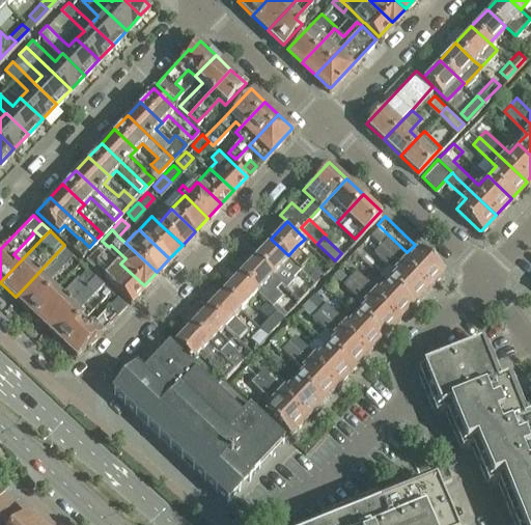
[(389,238),(382,244),(427,287),(438,276),(443,270),(418,247),(410,257),(389,238)]
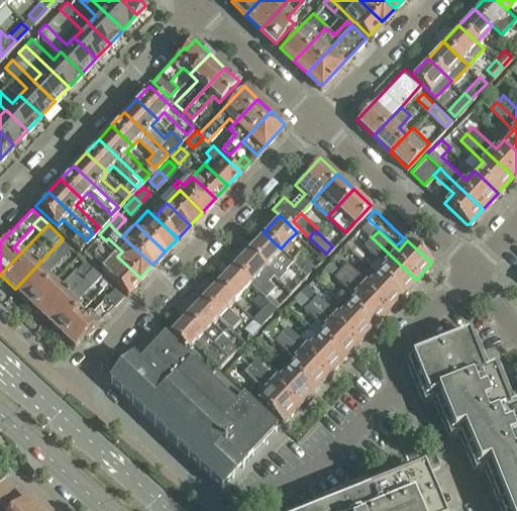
[(293,260),(281,248),(264,232),(247,248),(274,273),(279,279),(287,270),(285,268),(293,260)]
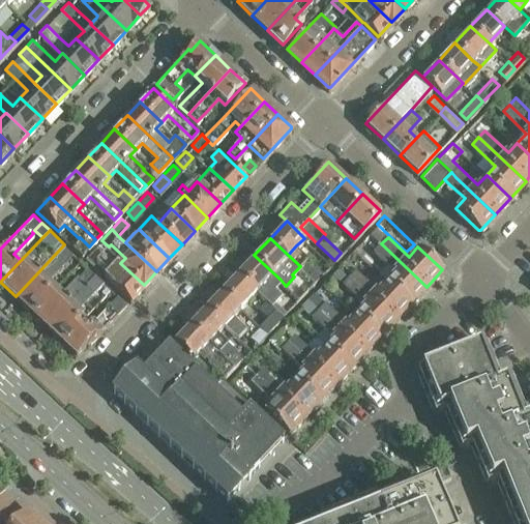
[(104,273),(130,299),(144,285),(120,263),(119,263),(98,243),(85,257),(92,263),(96,259),(108,270),(104,273)]
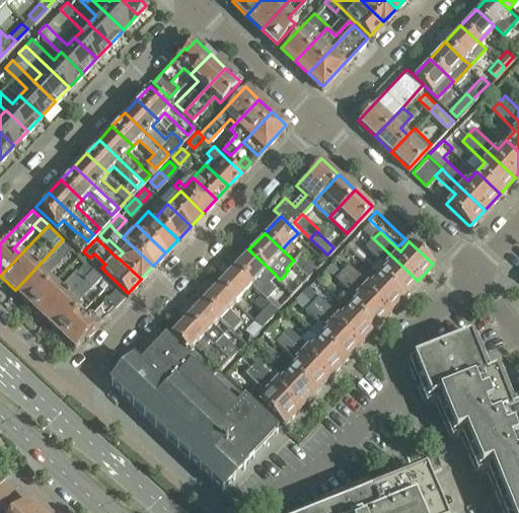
[(367,245),(387,265),(379,274),(402,296),(418,281),(373,238),(367,245)]
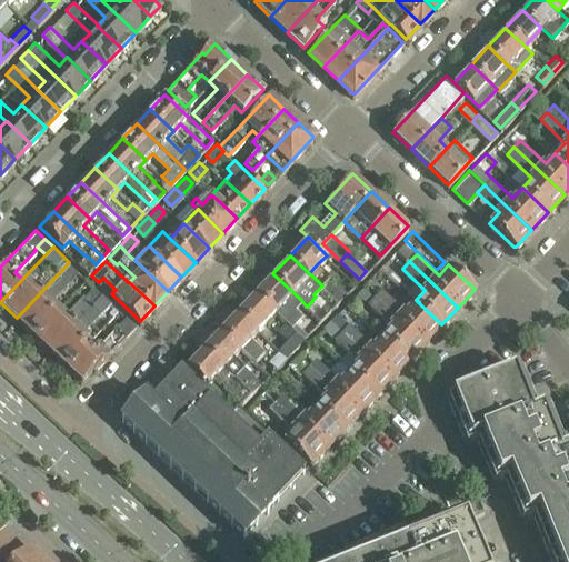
[(17,318),(33,333),(55,310),(47,303),(68,281),(67,280),(77,270),(69,262),(17,318)]
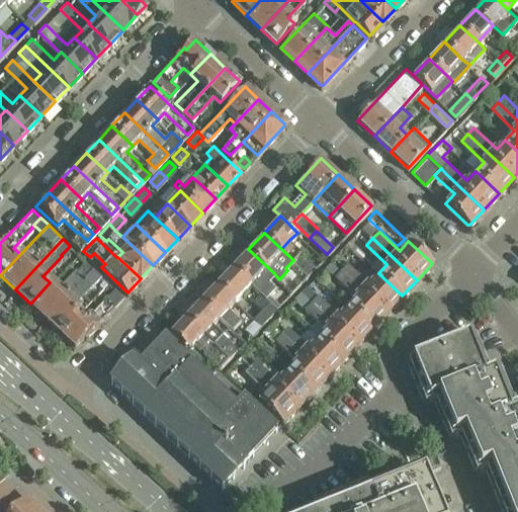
[(289,240),(281,249),(293,260),(294,261),(308,274),(316,265),(289,240)]
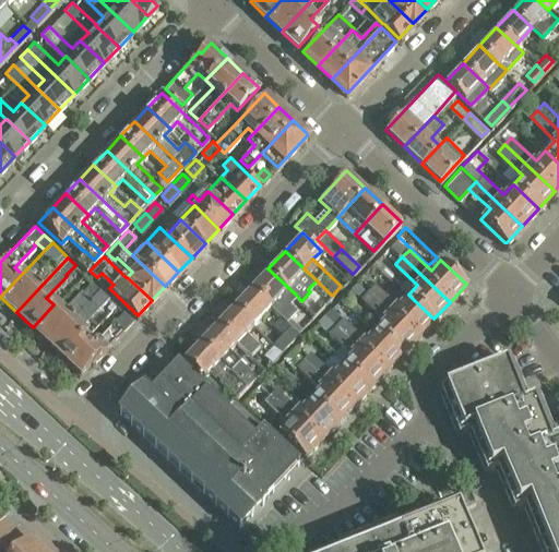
[(268,268),(251,286),(270,304),(281,314),(286,320),(296,309),(288,302),(296,295),(268,268)]
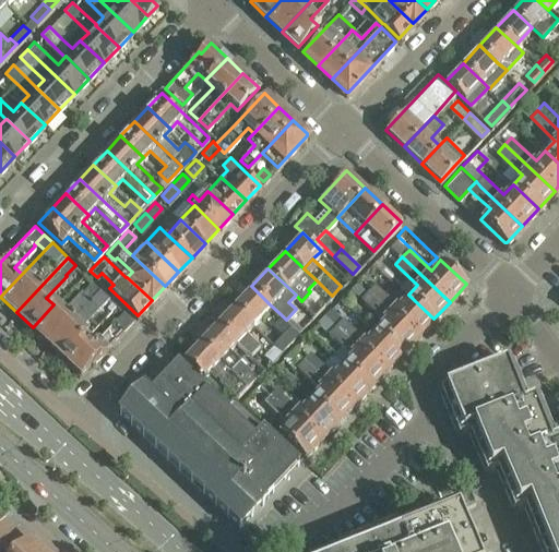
[(355,278),(349,285),(358,294),(363,298),(385,320),(376,330),(401,354),(417,336),(370,291),(368,289),(367,290),(365,287),(355,278)]
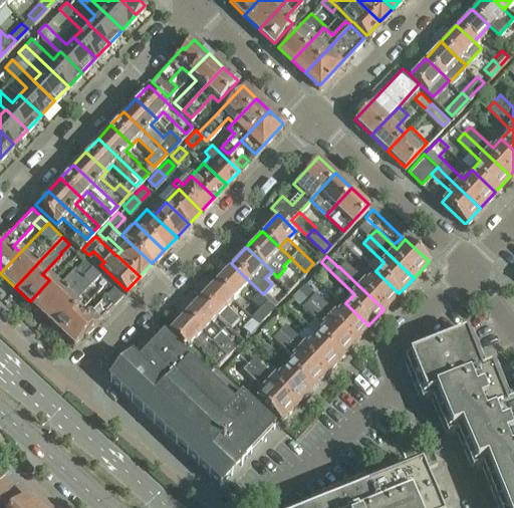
[(49,280),(30,301),(44,315),(83,274),(92,264),(84,257),(84,258),(75,267),(75,266),(56,286),(49,280)]
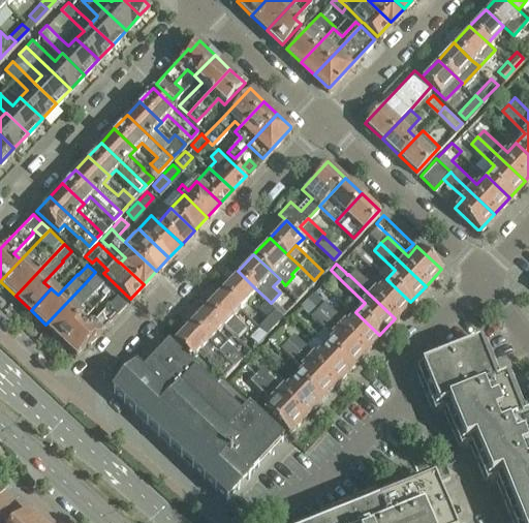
[(354,267),(348,274),(350,276),(395,318),(410,302),(386,279),(377,288),(356,269),(354,267)]
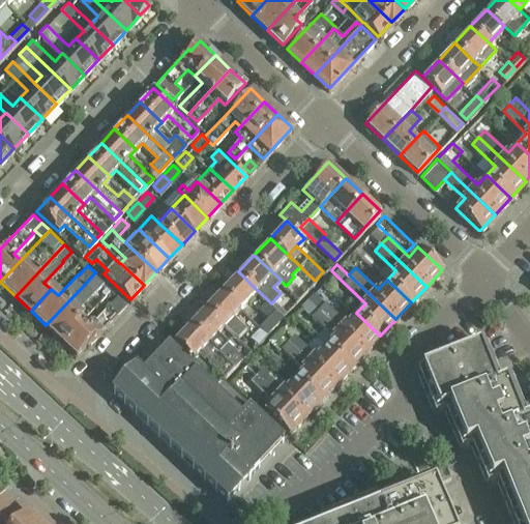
[(240,306),(256,289),(238,271),(222,289),(240,306)]
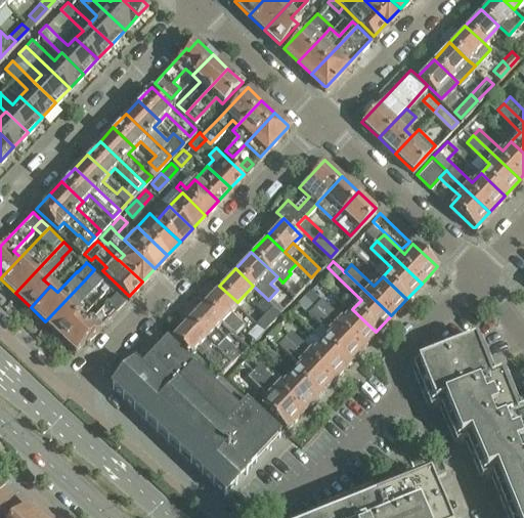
[(85,279),(45,321),(60,335),(80,314),(74,308),(93,288),(101,277),(102,277),(94,269),(85,279)]
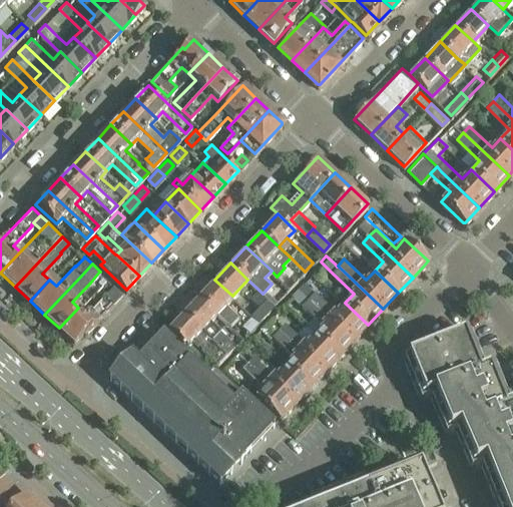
[(225,303),(232,296),(214,280),(199,296),(216,312),(229,324),(237,315),(225,303)]
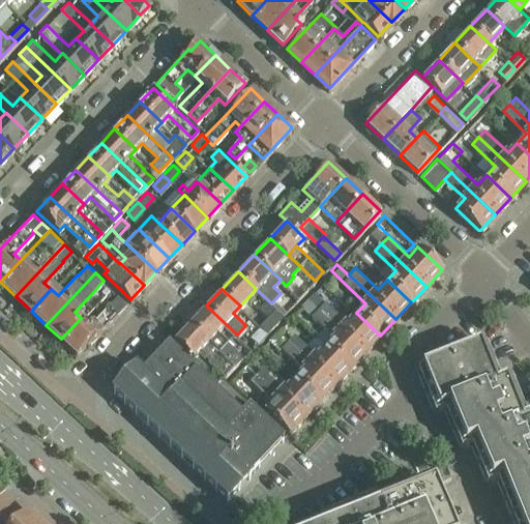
[(380,336),(356,313),(348,322),(313,289),(306,296),(307,297),(364,351),(380,336)]
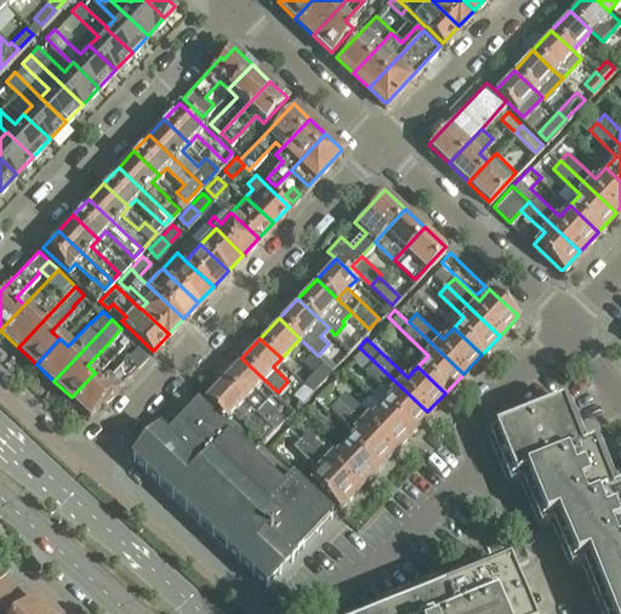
[(95,373),(72,397),(89,414),(101,402),(102,404),(137,367),(148,356),(137,345),(126,356),(103,380),(95,373)]
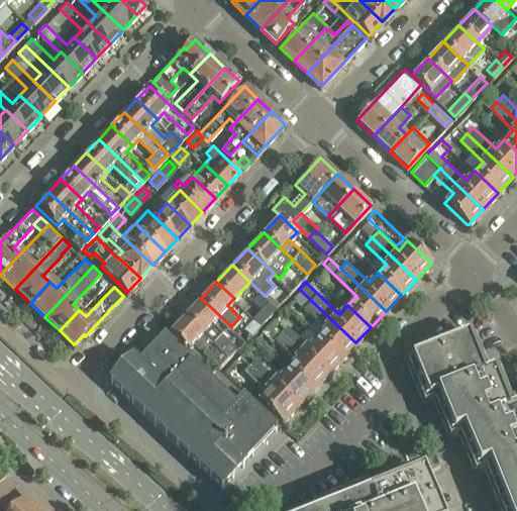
[(300,290),(293,296),(326,327),(317,336),(341,359),(355,342),(300,290)]
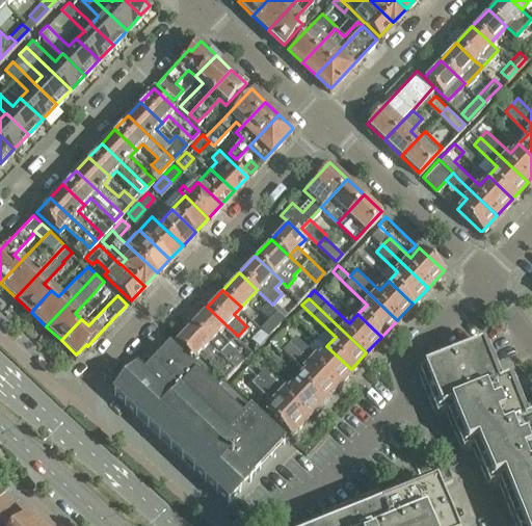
[(260,325),(267,332),(284,315),(272,305),(267,299),(261,307),(270,315),(260,325)]
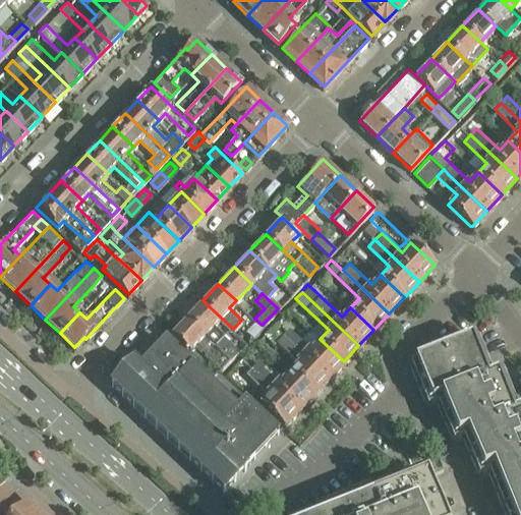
[(213,325),(220,317),(203,300),(187,317),(205,333),(224,352),(231,358),(239,349),(213,325)]
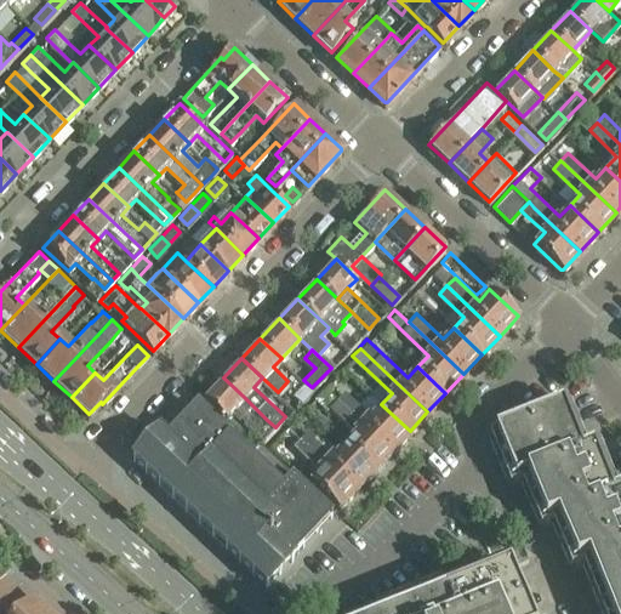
[(223,377),(204,398),(224,418),(233,408),(257,431),(267,420),(244,397),(223,377)]
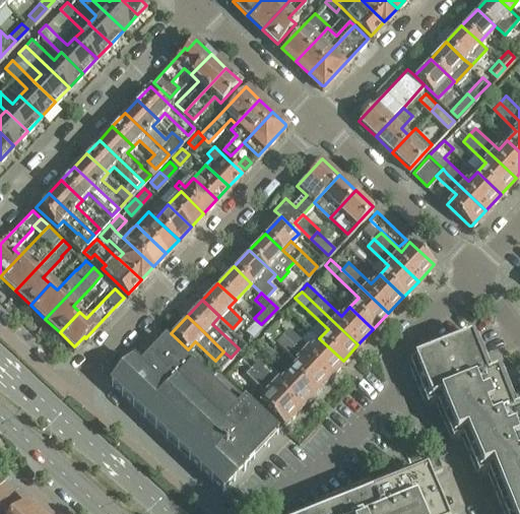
[(246,328),(252,334),(261,324),(254,318),(255,319),(246,328)]
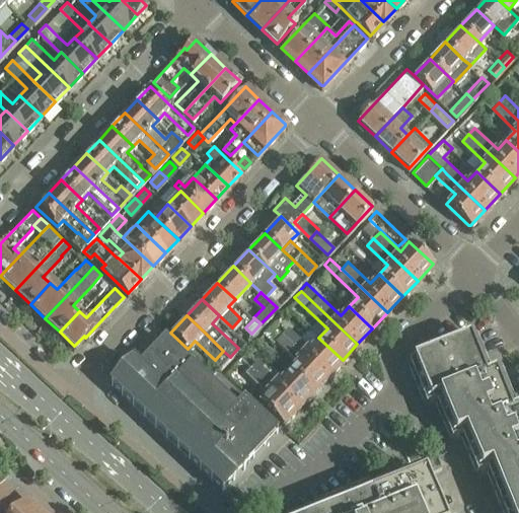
[(327,376),(343,360),(318,338),(310,347),(289,327),(283,335),(327,376)]
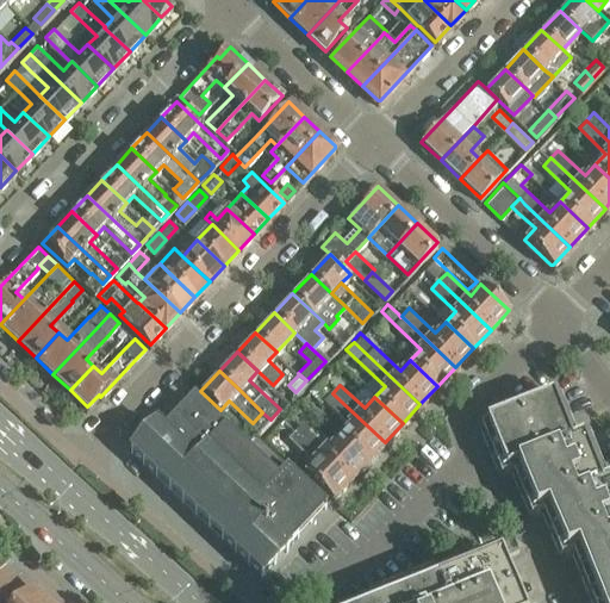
[(324,504),(325,503),(254,436),(251,439),(221,410),(200,391),(165,429),(155,421),(130,447),(261,572),(287,545),(286,544),(297,532),(296,530),(309,516),(310,517),(311,516),(310,515),(322,502),(324,504)]
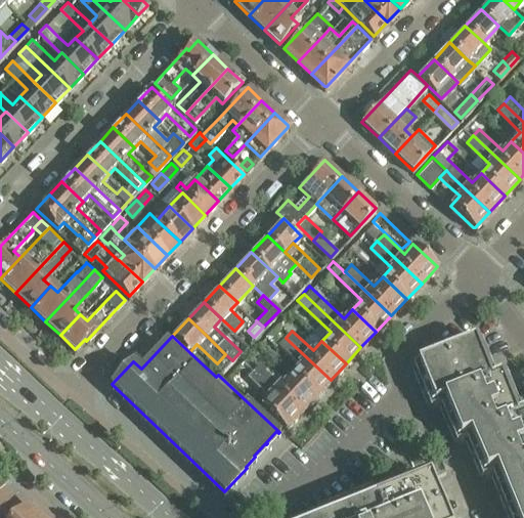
[(523,517),(523,409),(517,413),(501,373),(491,377),(476,337),(417,361),(433,402),(443,398),(459,438),(469,434),(484,474),(494,470),(513,517),(523,517)]
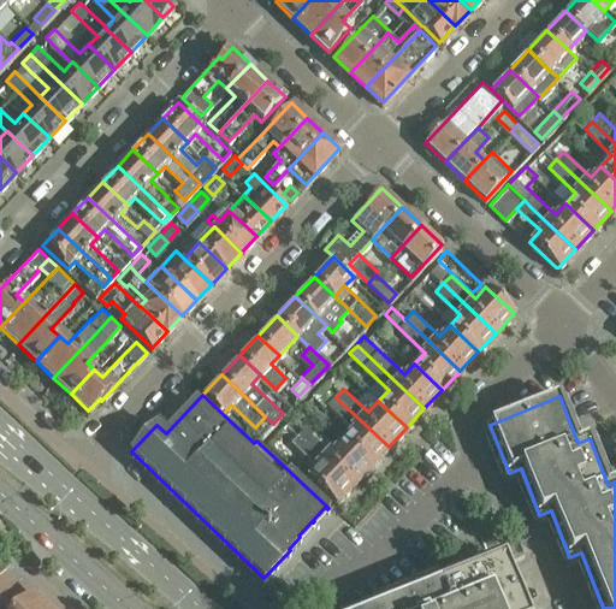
[(353,429),(343,439),(371,465),(389,447),(336,397),(329,404),(353,429)]
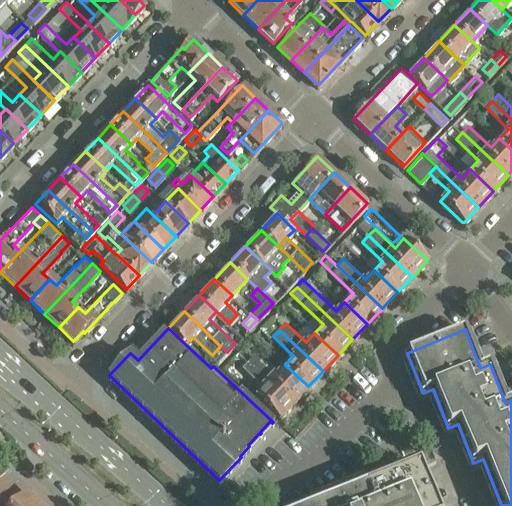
[(212,355),(211,356),(217,361),(227,352),(220,346),(212,355)]
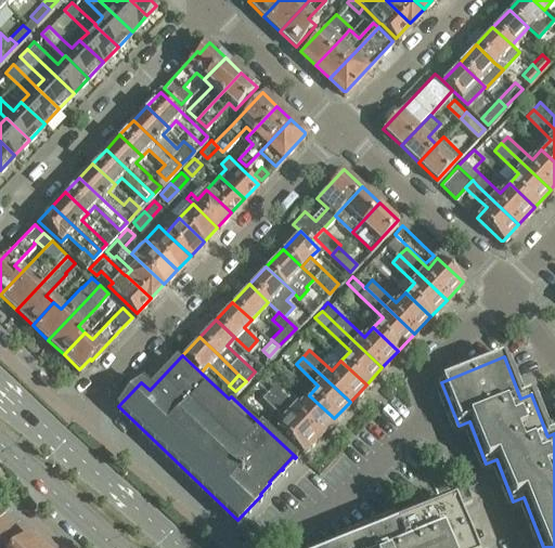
[(275,382),(269,389),(270,391),(318,435),(334,418),(309,395),(299,405),(278,383),(275,382)]
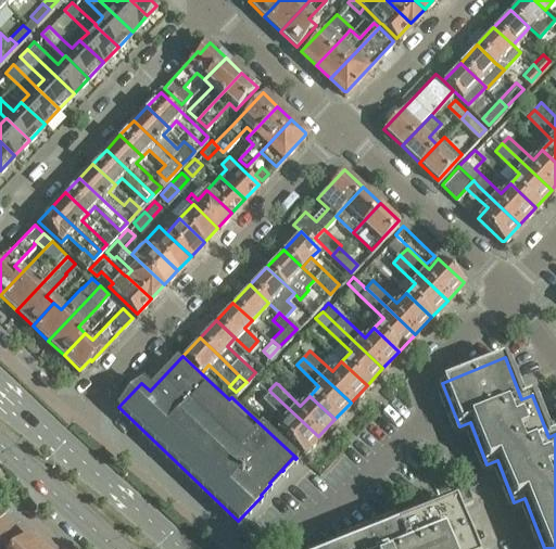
[(269,390),(262,397),(287,420),(277,430),(301,454),(302,454),(318,436),(270,392),(269,390)]
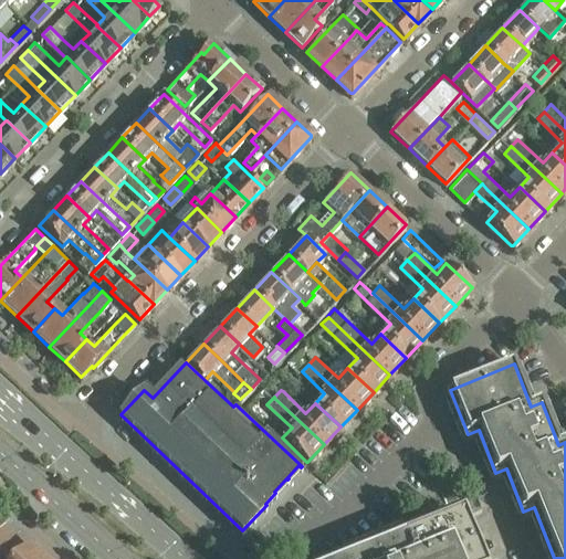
[(480,558),(461,513),(344,558),(480,558)]
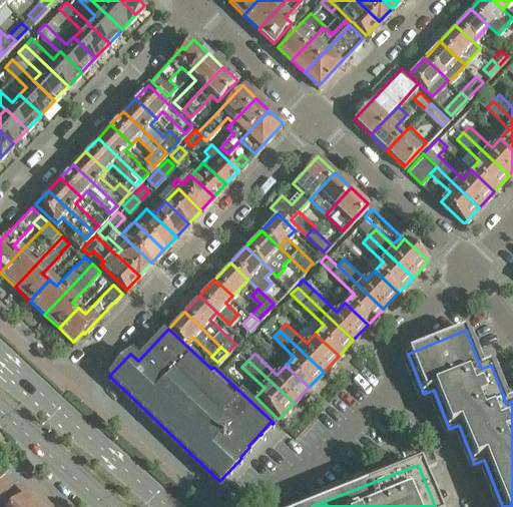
[(38,506),(5,475),(0,480),(0,506),(38,506)]
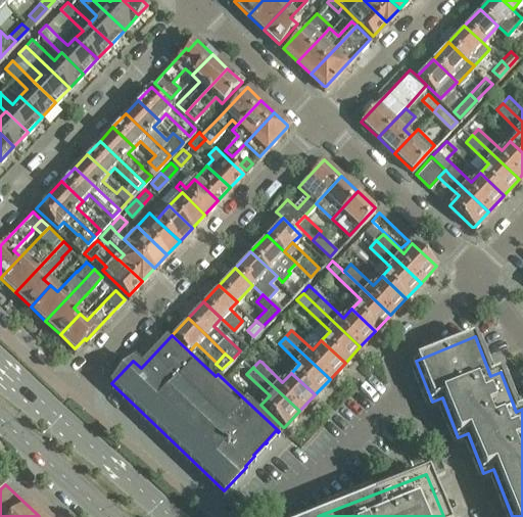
All buildings are outlined.
